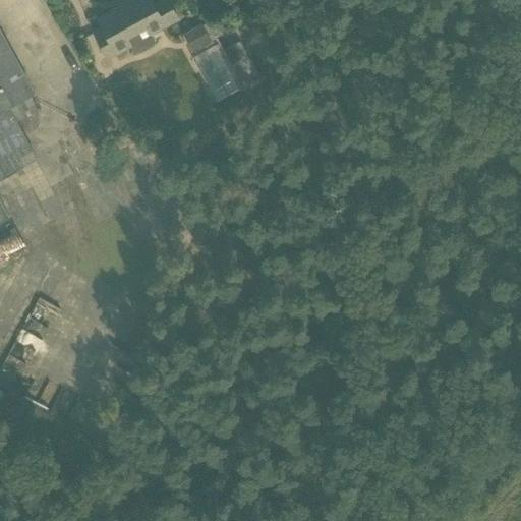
[(154,35),(180,19),(168,0),(160,0),(154,3),(152,0),(130,0),(98,18),(103,27),(95,33),(109,59),(131,47),(134,53),(137,52),(140,51),(143,50),(147,49),(150,47),(153,46),(155,44),(157,41),(154,35)]
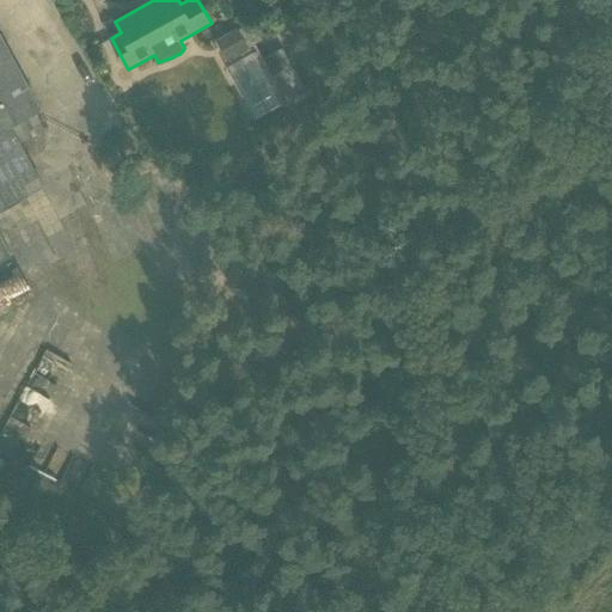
[(239,29),(224,38),(234,59),(250,49),(249,46),(239,29)]
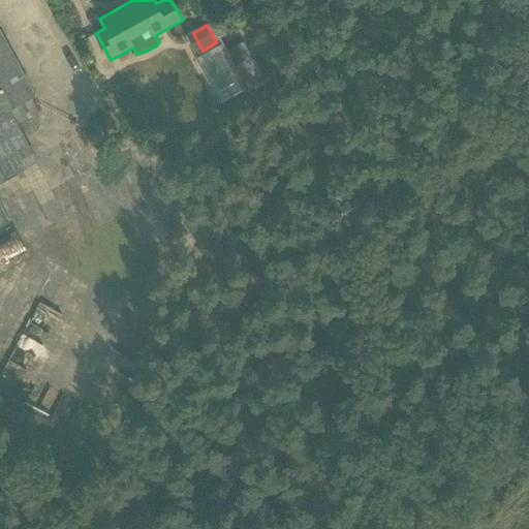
[(0,183),(39,161),(19,123),(38,113),(31,98),(36,95),(0,30),(0,226),(11,220),(0,199),(0,183)]
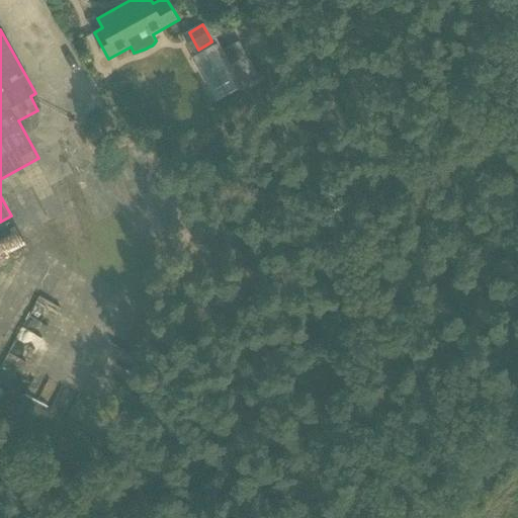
[(240,38),(224,48),(244,84),(260,76),(240,38)]
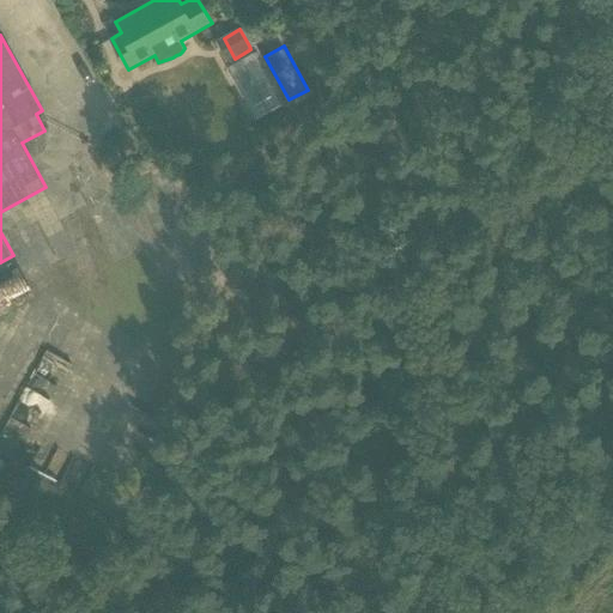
[(256,120),(287,102),(265,60),(259,49),(226,67),(256,120)]
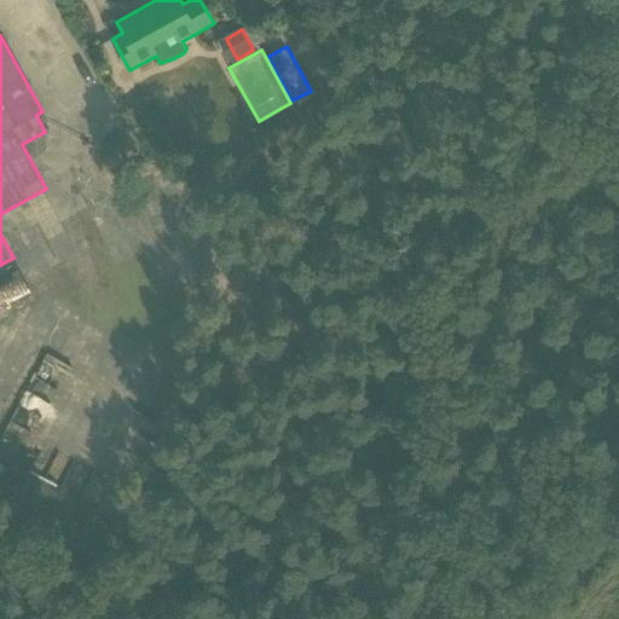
[(0,279),(0,308),(30,294),(18,271),(0,279)]
